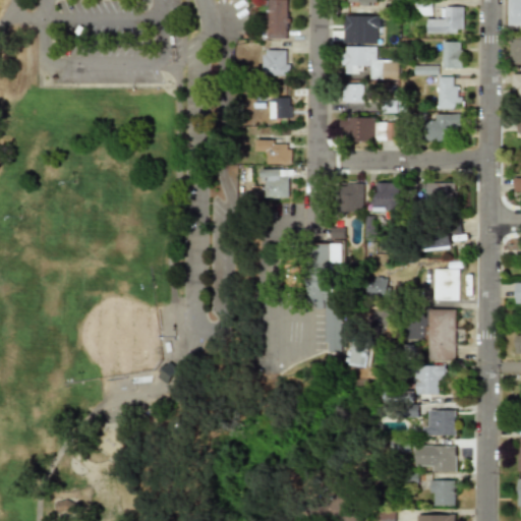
[(266,0),(266,39),(287,39),(287,0),(266,0)]
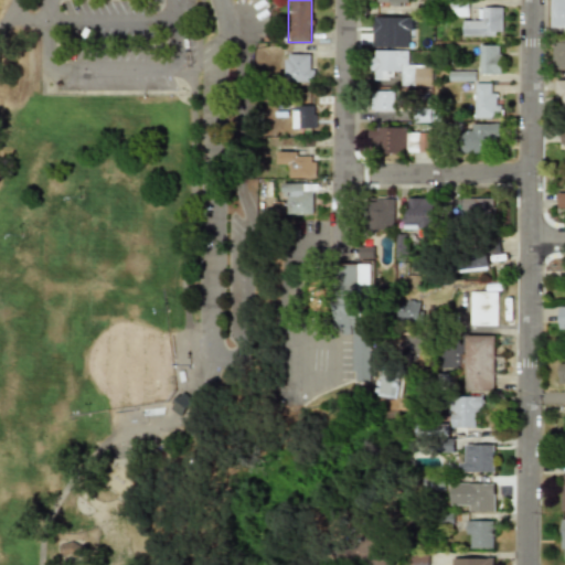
[(564,0),(551,0),(552,28),(564,28),(564,0)]
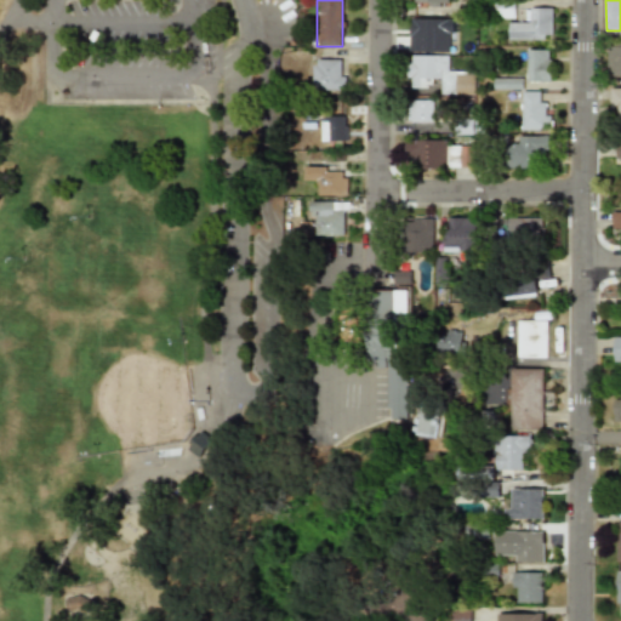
[(552,9),(523,9),(523,18),(508,18),(508,40),(552,40),(552,9)]
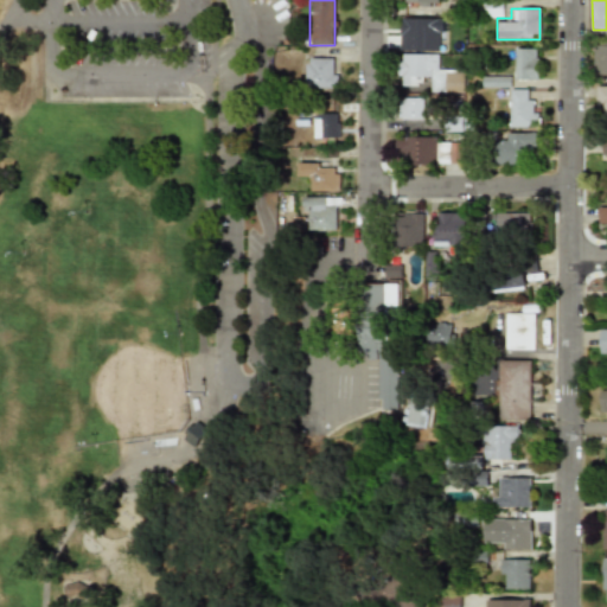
[(439,52),(440,19),(400,19),(398,51),(439,52)]
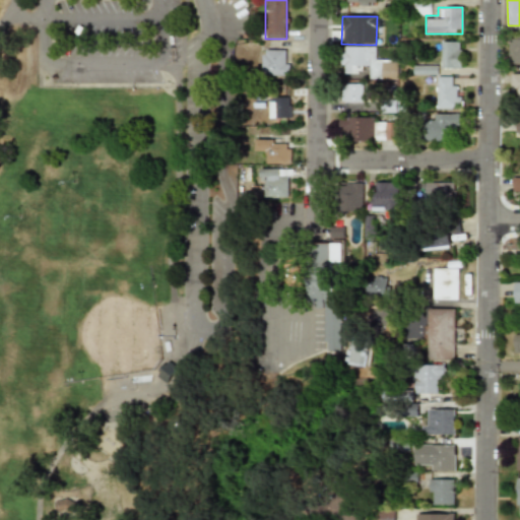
[(519,37),(508,37),(508,64),(519,64),(519,37)]
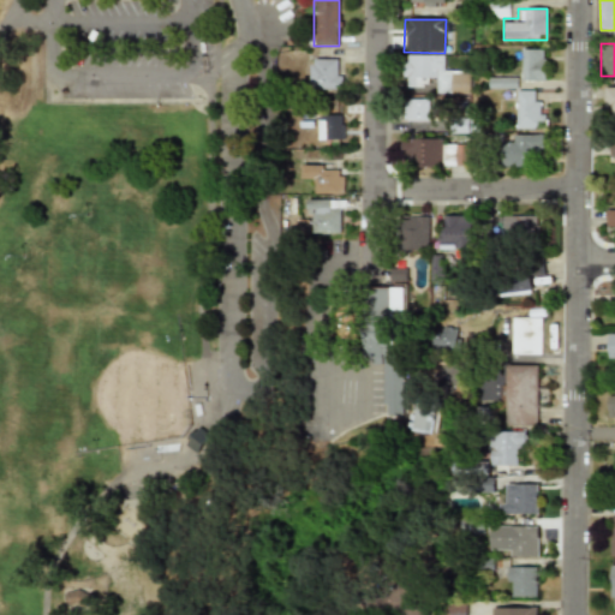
[(544,82),(544,49),(521,49),(521,82),(544,82)]
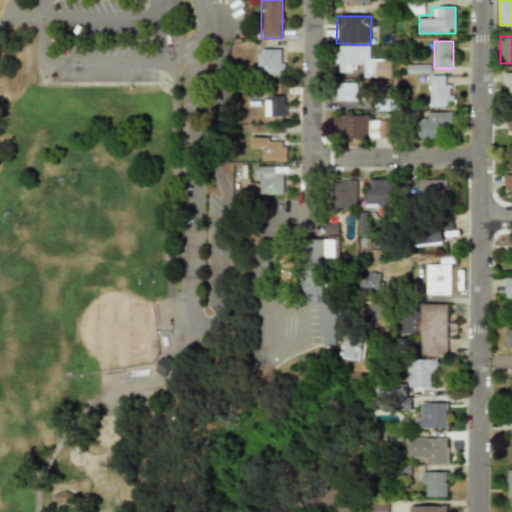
[(335,70),(365,70),(365,47),(335,47),(335,70)]
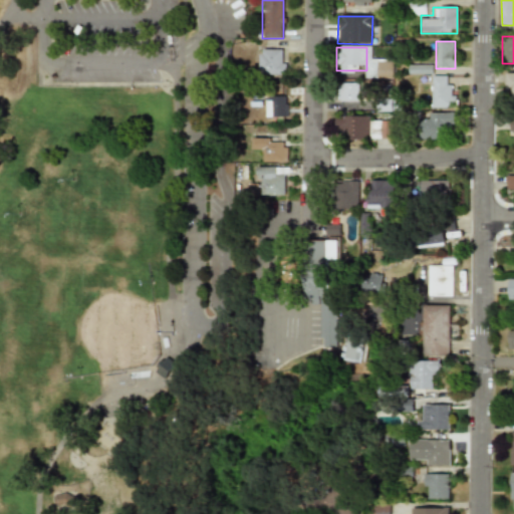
[(258,75),(286,75),(286,48),(258,48),(258,75)]
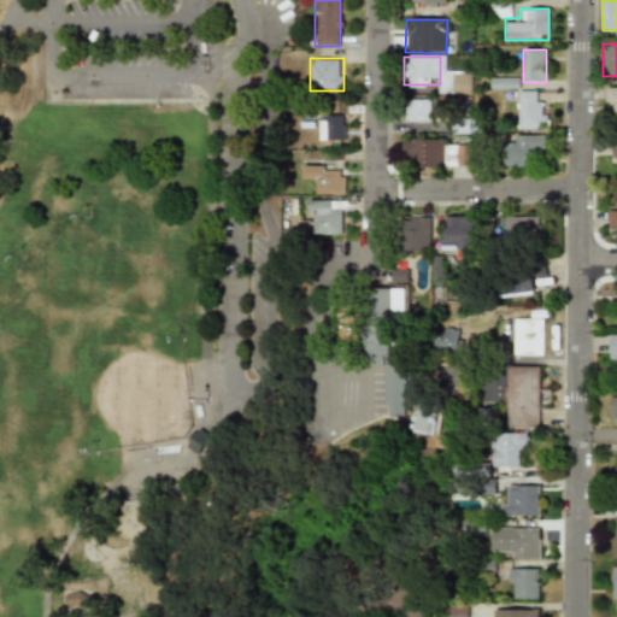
[(450,75),(450,92),(471,92),(471,75),(450,75)]
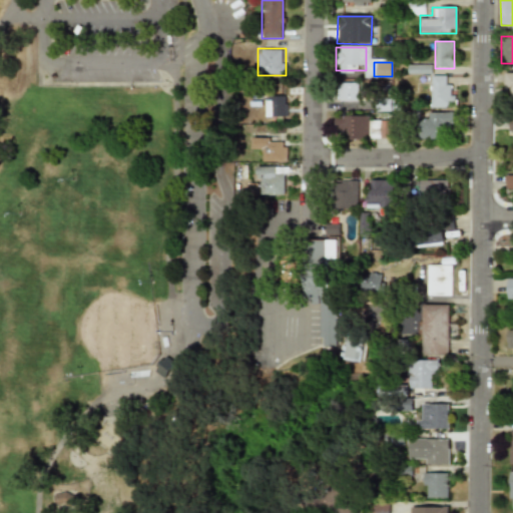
[(512,72),(504,72),(504,107),(512,107),(512,72)]
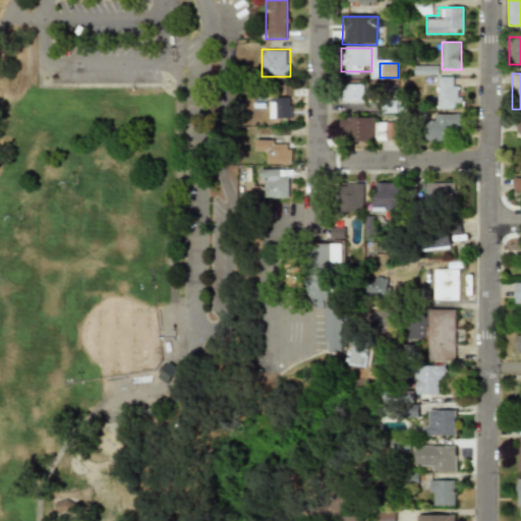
[(438,110),(462,110),(462,87),(453,87),(453,76),(438,76),(438,110)]
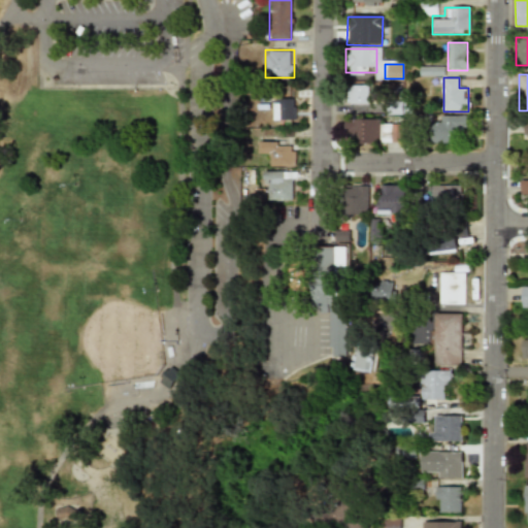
[(351,85),(351,104),(367,104),(367,85),(351,85)]
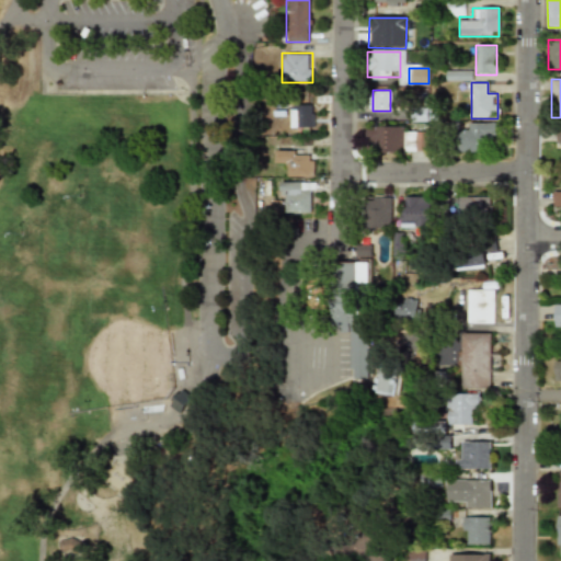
[(289,105),(289,127),(310,127),(310,105),(289,105)]
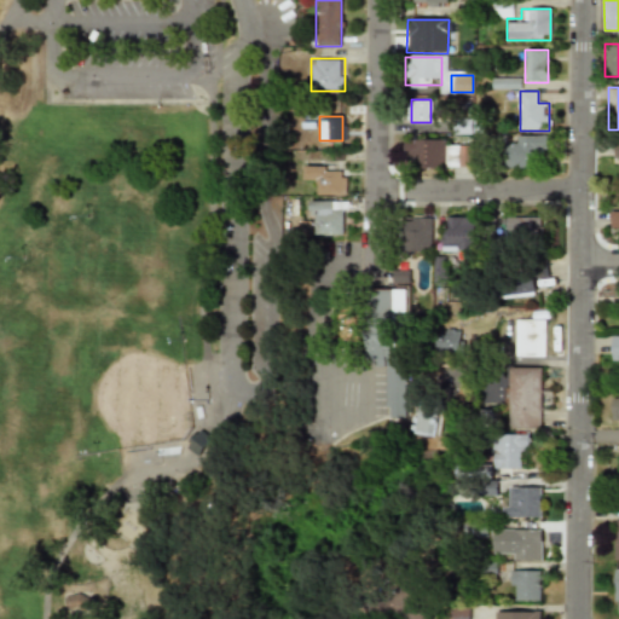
[(505,166),(544,166),(544,136),(514,136),(514,142),(505,142),(505,166)]
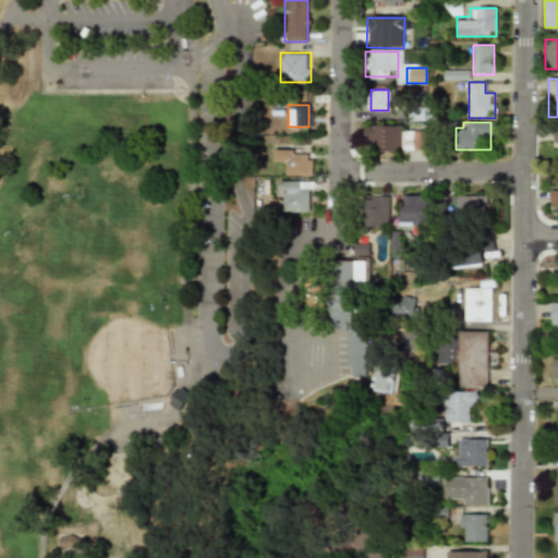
[(425,150),(425,125),(363,125),(363,150),(425,150)]
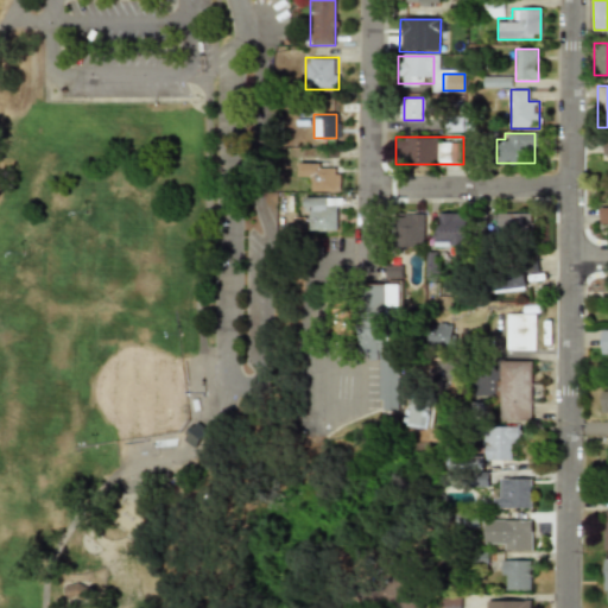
[(310,192),(340,192),(340,163),(297,163),(297,176),(310,176),(310,192)]
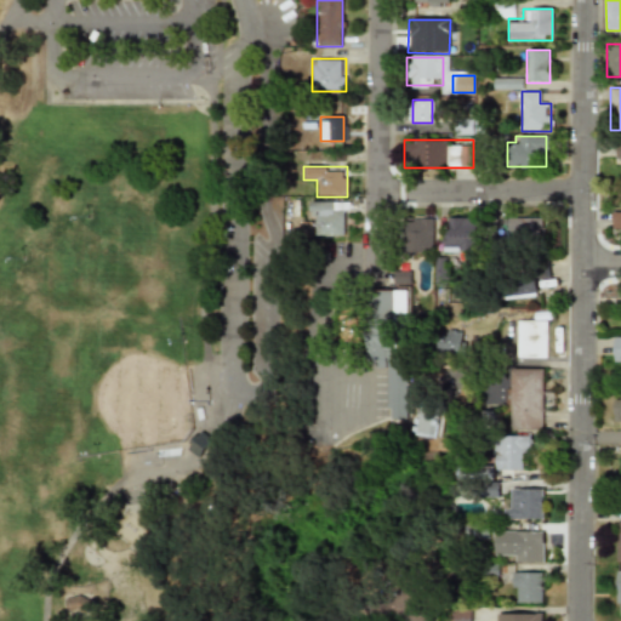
[(347,235),(347,201),(312,201),(312,235),(347,235)]
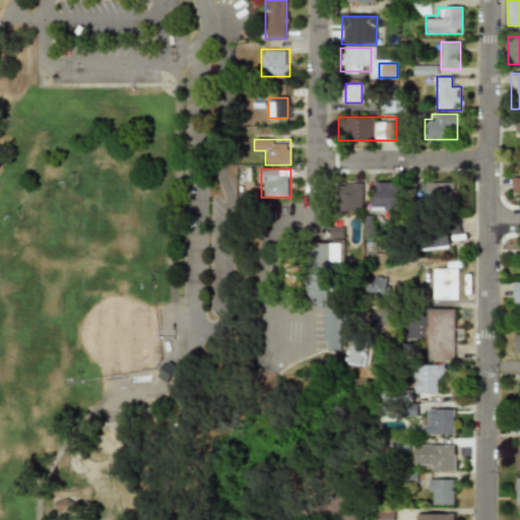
[(519,177),(511,177),(511,193),(519,193),(519,177)]
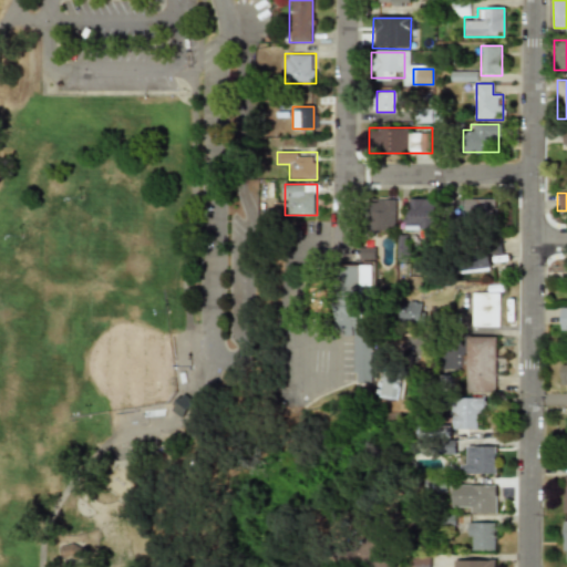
[(395,229),(395,198),(369,198),(369,229),(395,229)]
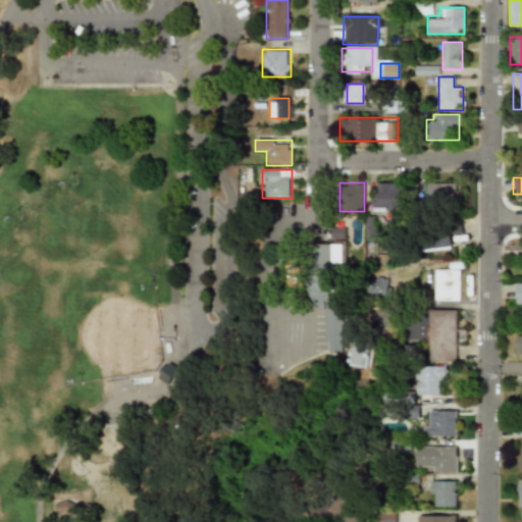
[(403,183),(376,183),(376,209),(403,209),(403,183)]
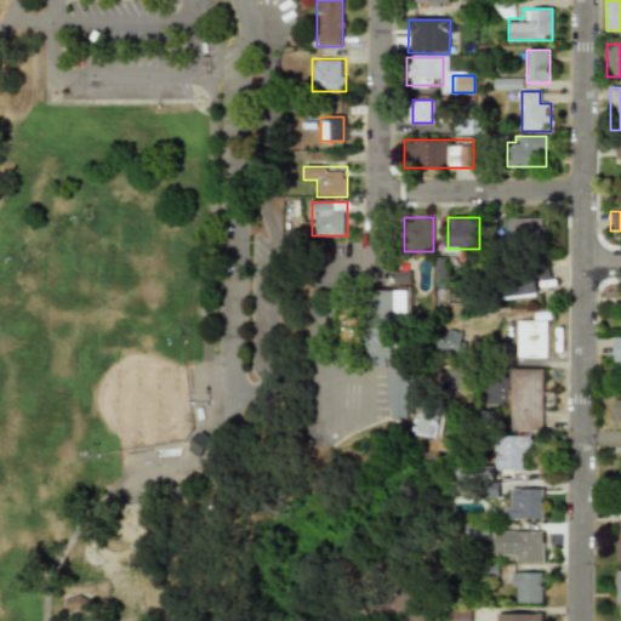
[(543,240),(543,217),(508,217),(508,240),(543,240)]
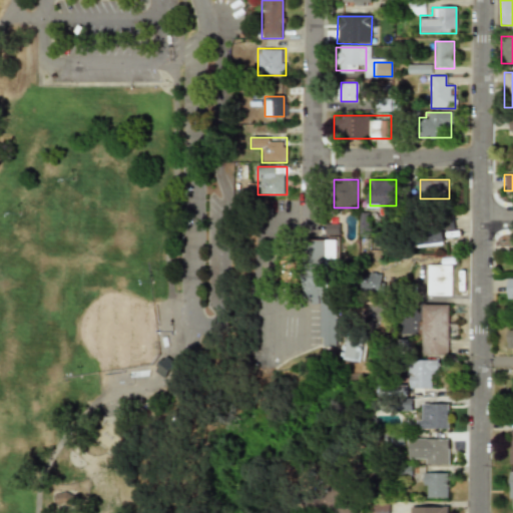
[(452,216),(414,216),(414,245),(444,245),(444,228),(452,228),(452,216)]
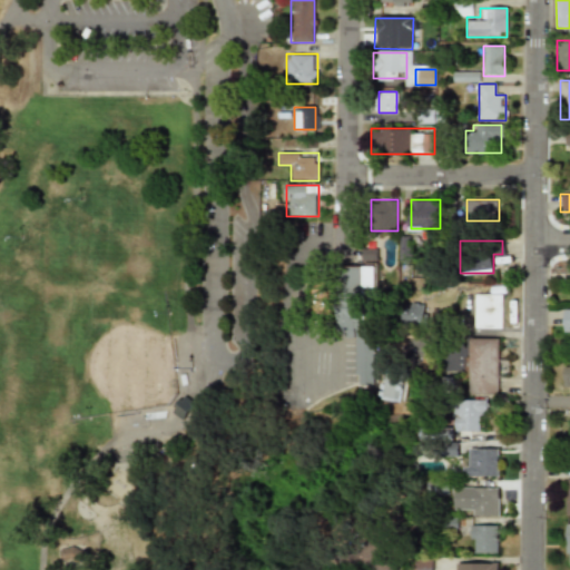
[(363,262),(379,261),(377,249),(363,249),(363,262)]
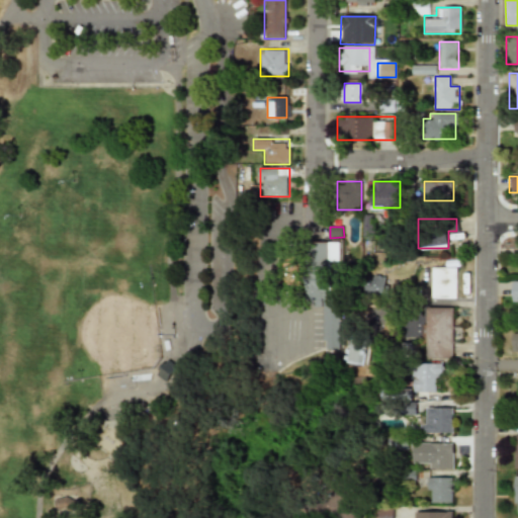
[(310,244),(342,244),(343,293),(335,293),(335,297),(342,299),(341,352),(328,352),(328,344),(324,343),(325,300),(310,299),(310,244)]
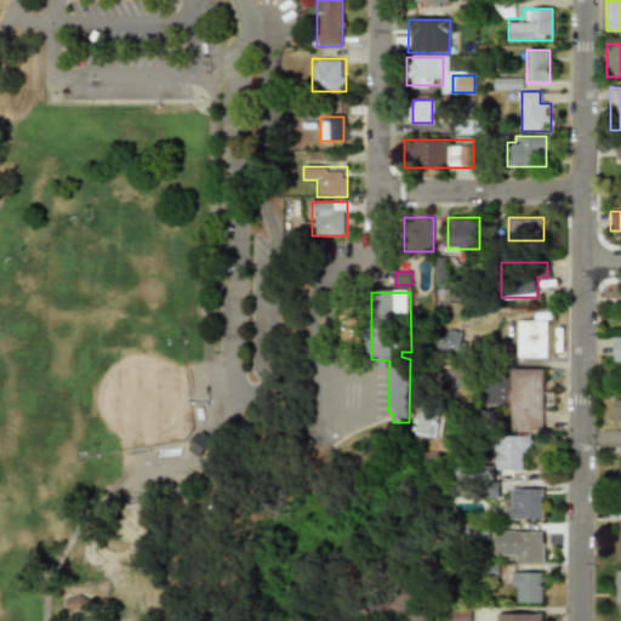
[(360,343),(360,307),(337,307),(337,342),(360,343)]
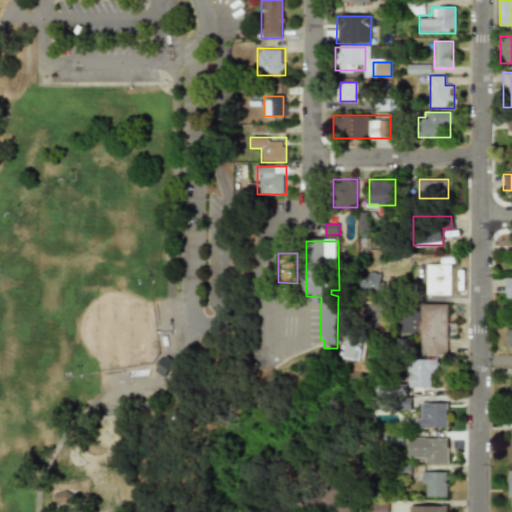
[(425,295),(448,295),(448,264),(425,264),(425,295)]
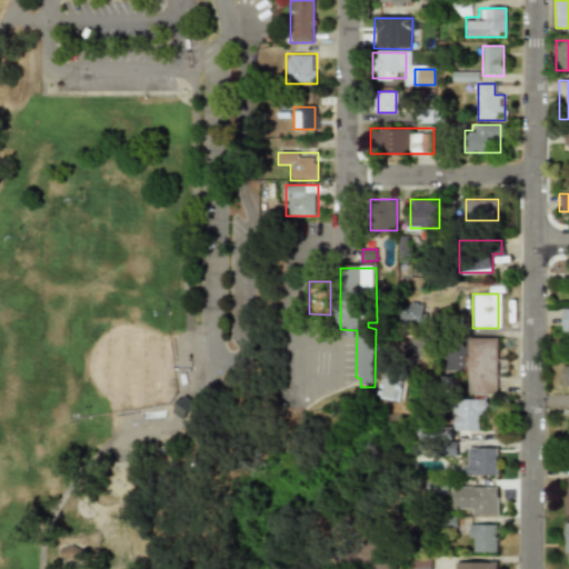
[(423,305),(399,303),(399,322),(422,322),(423,305)]
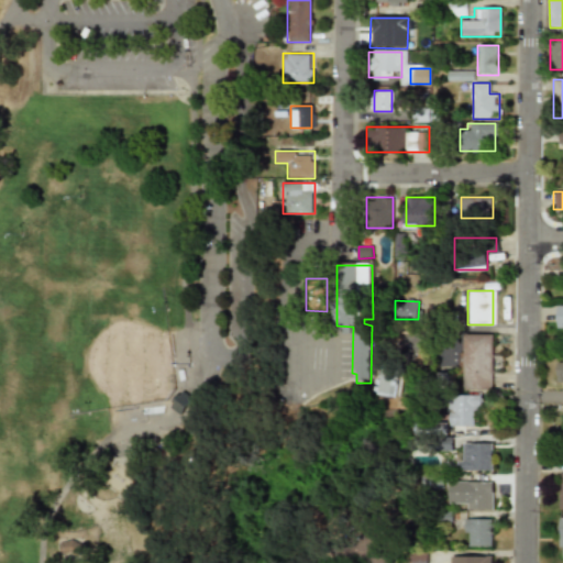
[(492,334),(462,334),(462,389),(492,389),(492,334)]
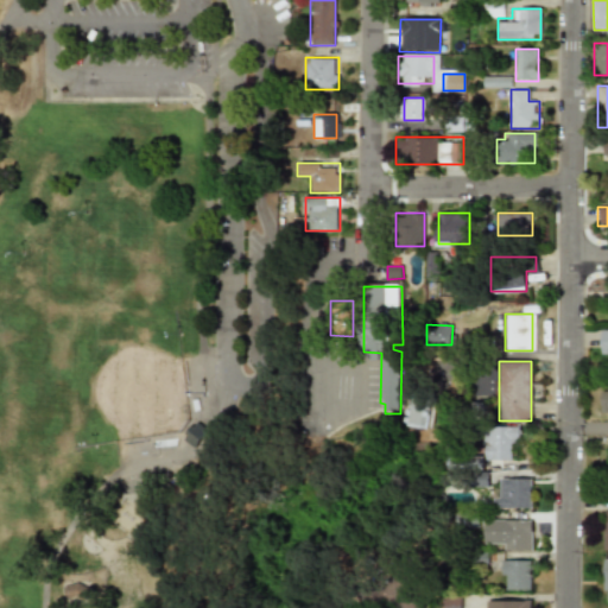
[(429,426),(430,406),(413,406),(412,425),(429,426)]
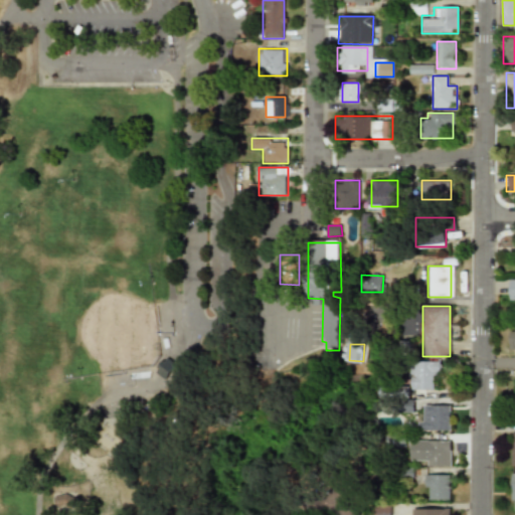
[(155,372),(166,380),(175,366),(164,358),(155,372)]
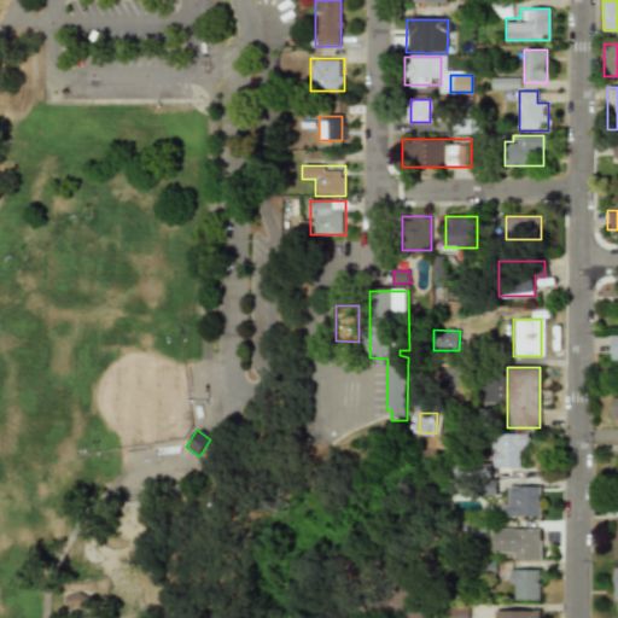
[(528,432),(491,432),(491,467),(518,467),(518,456),(528,456),(528,432)]
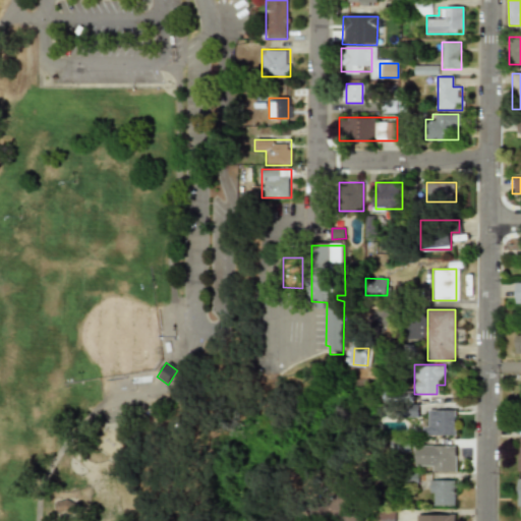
[(423,409),(423,436),(456,436),(456,409),(423,409)]
